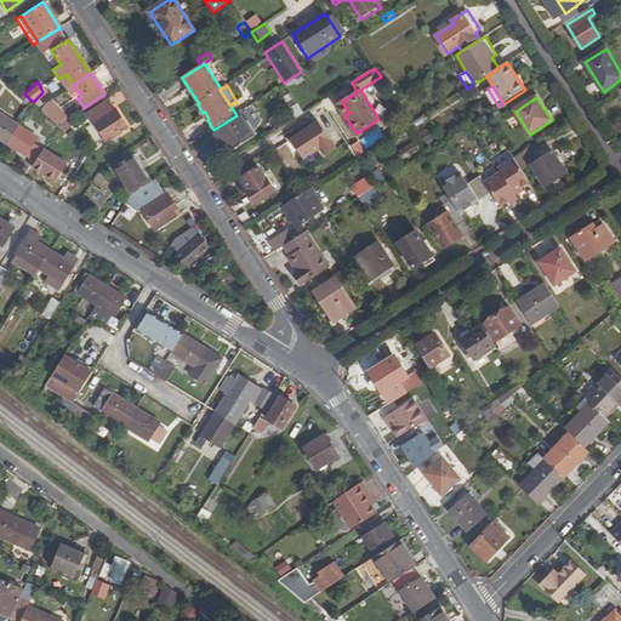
[(57,115),(45,103),(44,102),(43,104),(39,108),(51,121),(57,115)]
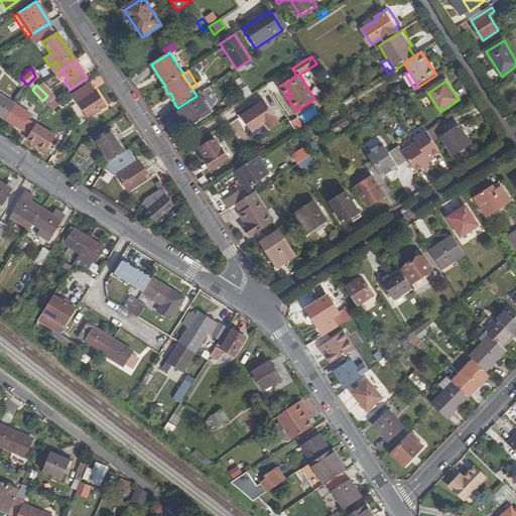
[(280,88),(286,96),(290,94),(284,85),(280,88)]
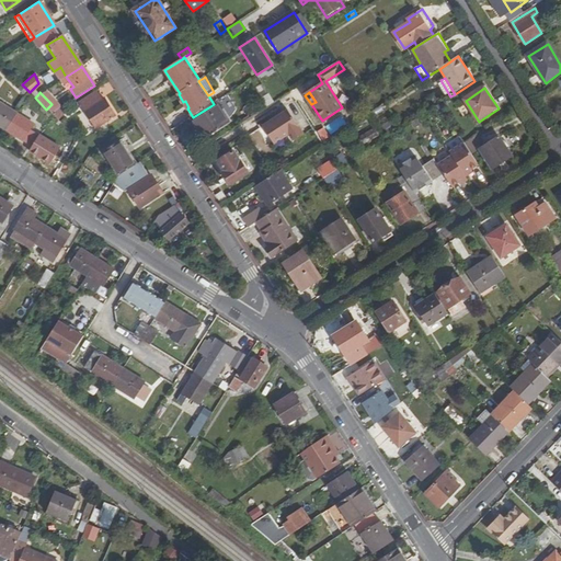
[(94,129),(113,116),(102,99),(100,101),(94,93),(78,104),(94,129)]
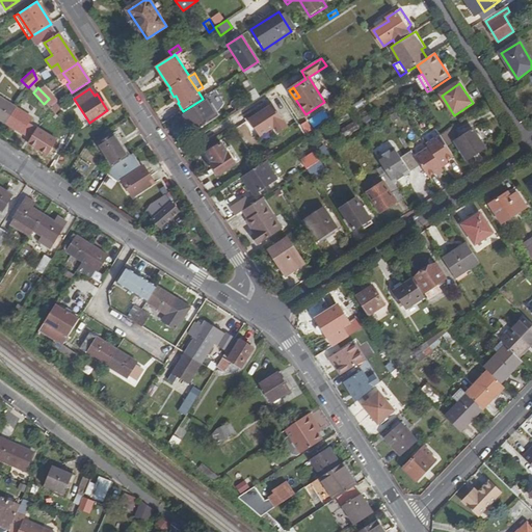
[(51,97),(49,99),(44,104),(49,108),(55,104),(56,103),(51,97)]
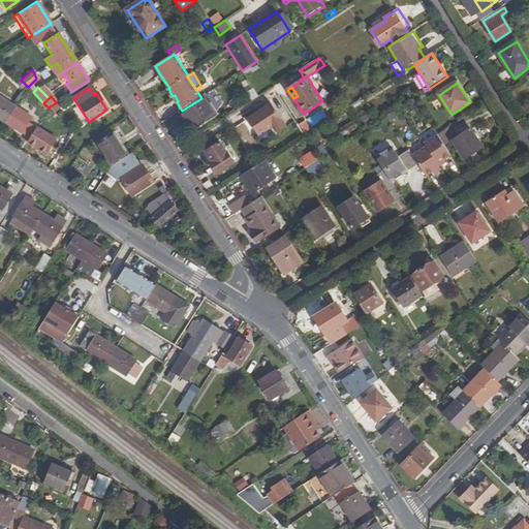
[(0,119),(5,123),(16,107),(0,97),(0,119)]
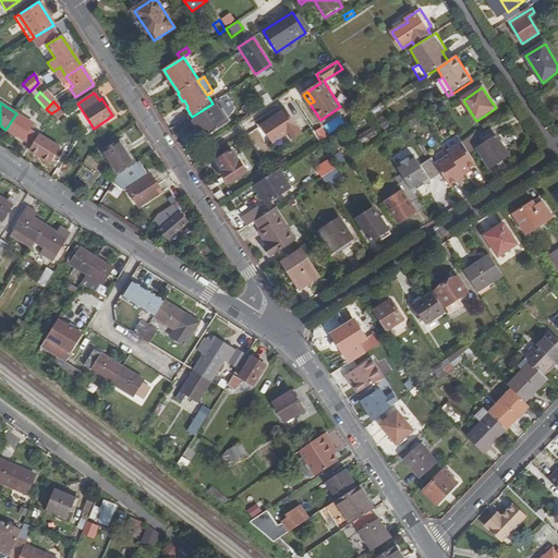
[(222,126),(209,106),(192,117),(185,121),(198,142),(222,126)]
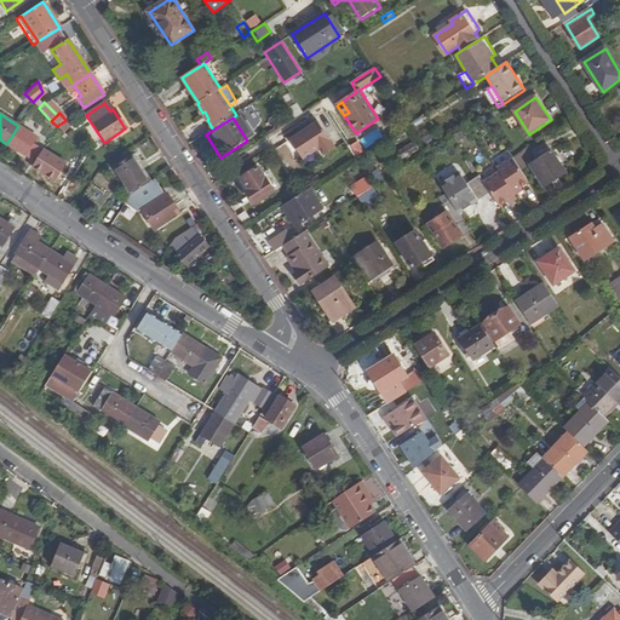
[(73,128),(64,121),(57,126),(65,135),(69,131),(73,128)]
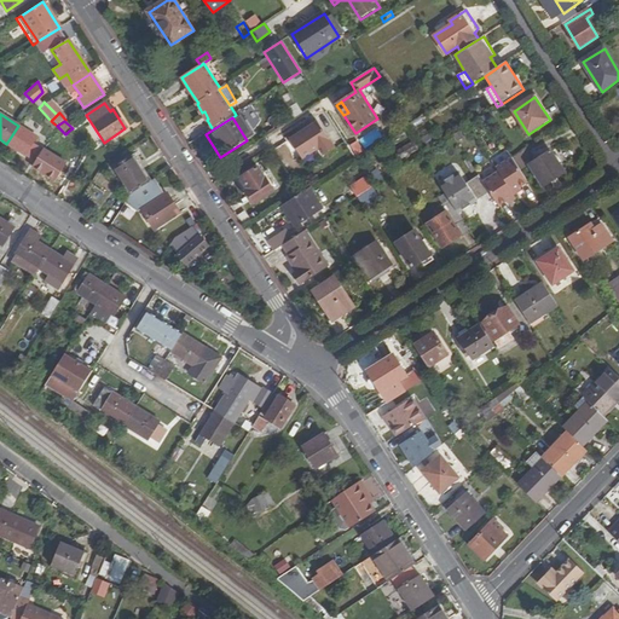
[(318,122),(290,139),(302,158),(319,148),(324,156),(336,149),(318,122)]
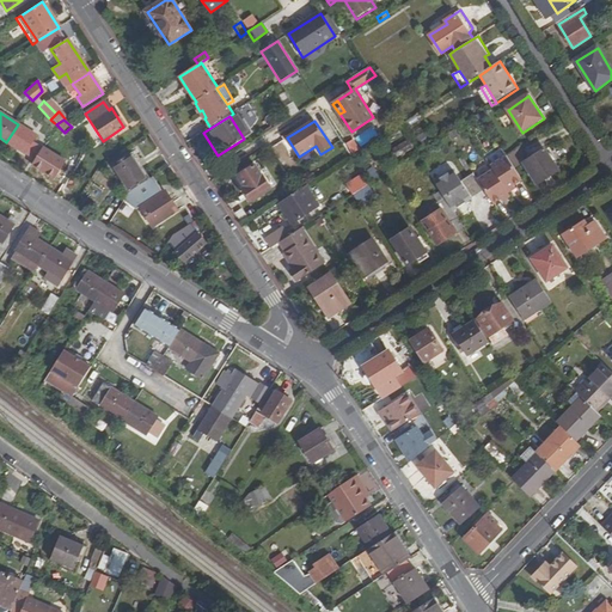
[(36,135),(18,124),(6,142),(31,158),(35,153),(28,147),(36,135)]
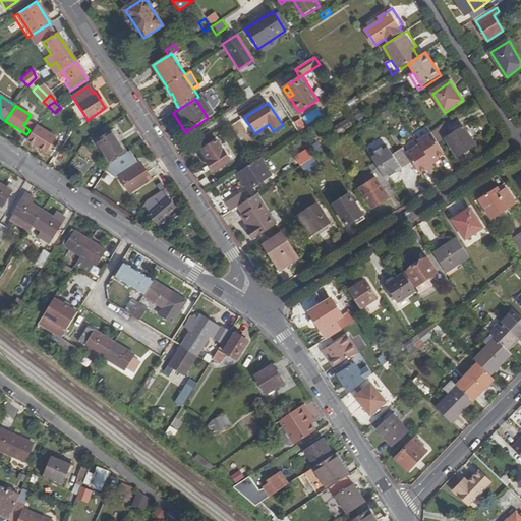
[(300,117),(293,121),(297,128),(304,125),(300,117)]
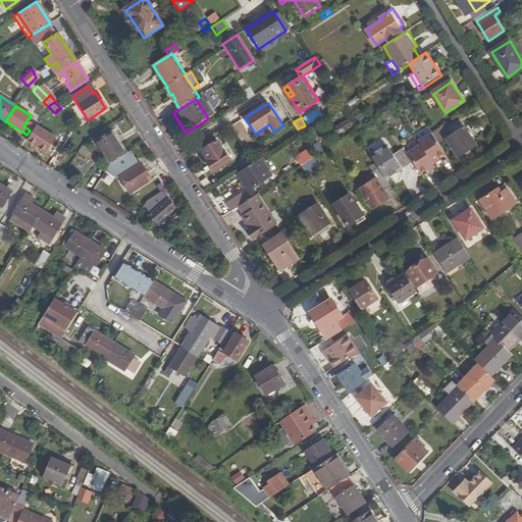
[(445,126),(433,135),(437,141),(450,134),(445,126)]
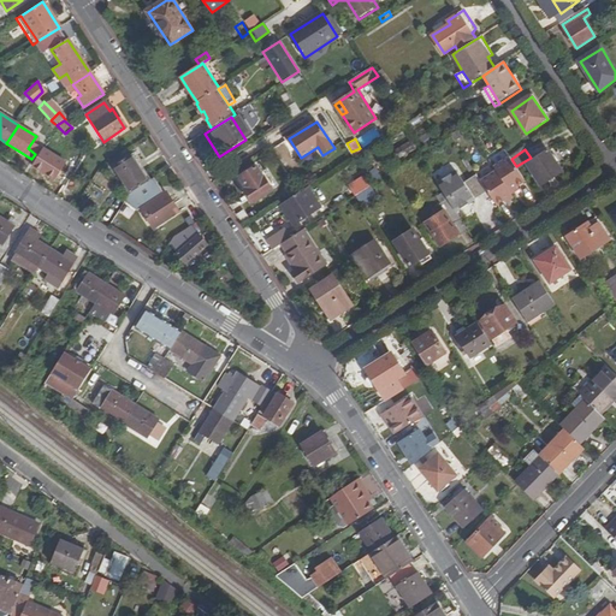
[(562,172),(549,150),(527,164),(540,185),(562,172)]
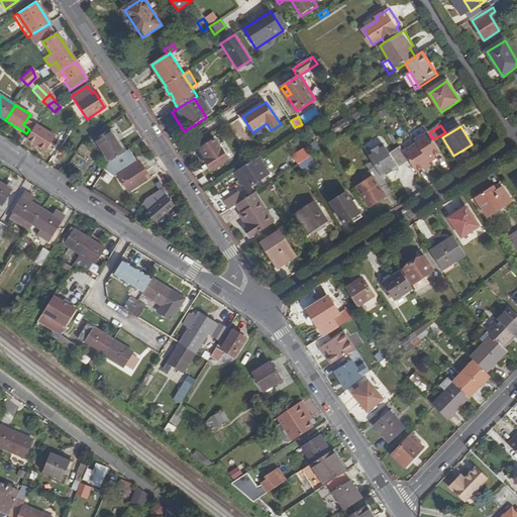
[(94,141),(108,163),(122,152),(108,131),(94,141)]
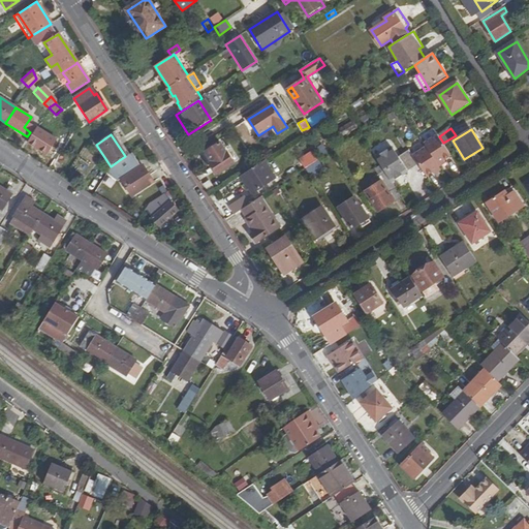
[(404,150),(408,148),(400,135),(397,137),(404,150)]
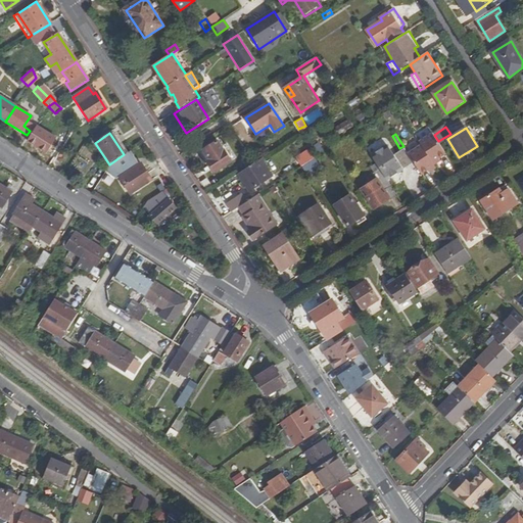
[(422,145),(408,153),(414,162),(421,174),(428,170),(429,172),(436,168),(434,163),(440,159),(439,158),(446,153),(438,141),(434,135),(433,134),(420,142),(422,145)]
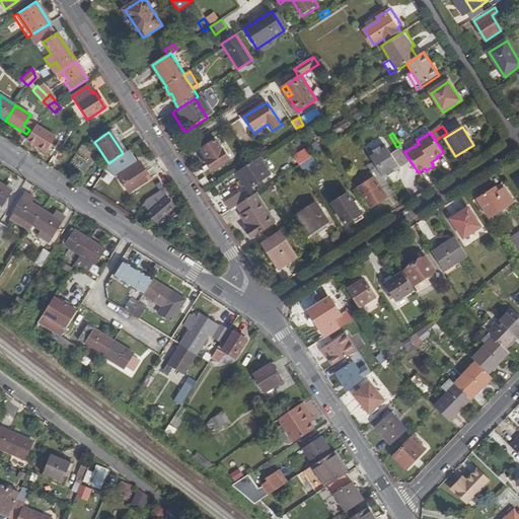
[(222,150),(217,141),(203,149),(209,159),(207,161),(213,171),(231,160),(223,149),(222,150)]
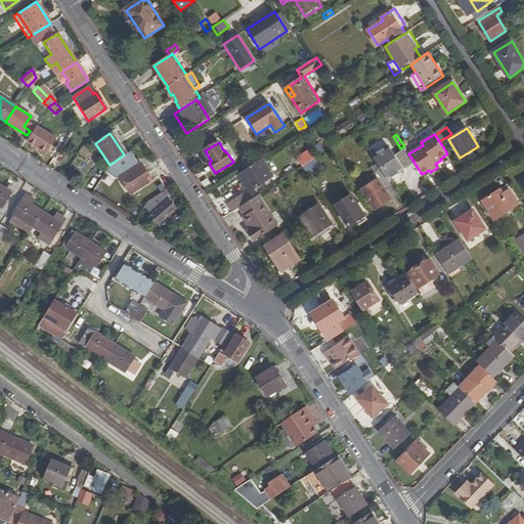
[(388,145),(373,156),(378,165),(388,179),(403,170),(394,156),(388,145)]
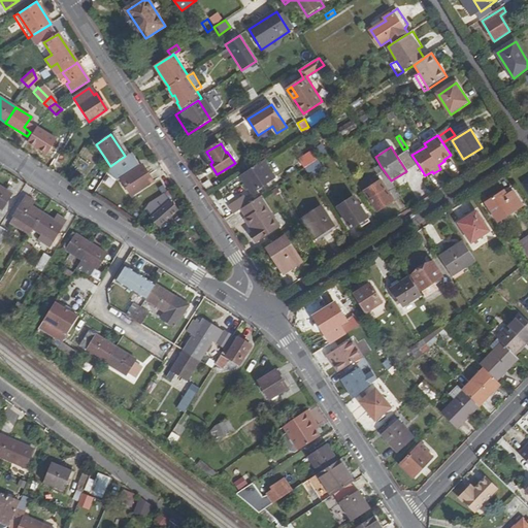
[(309,149),(297,158),(303,167),(317,159),(309,149)]
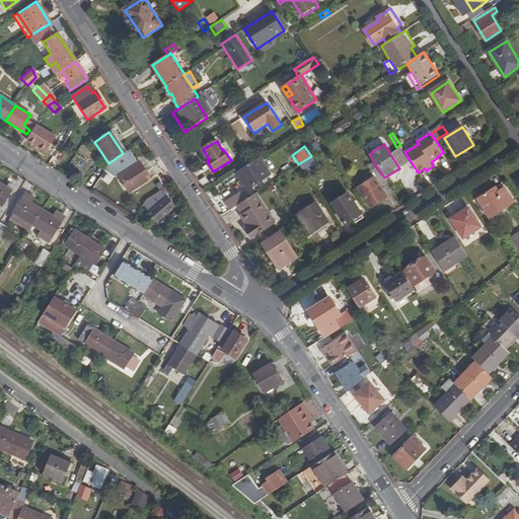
[(393,152),(402,166),(411,161),(404,152),(401,147),(393,152)]
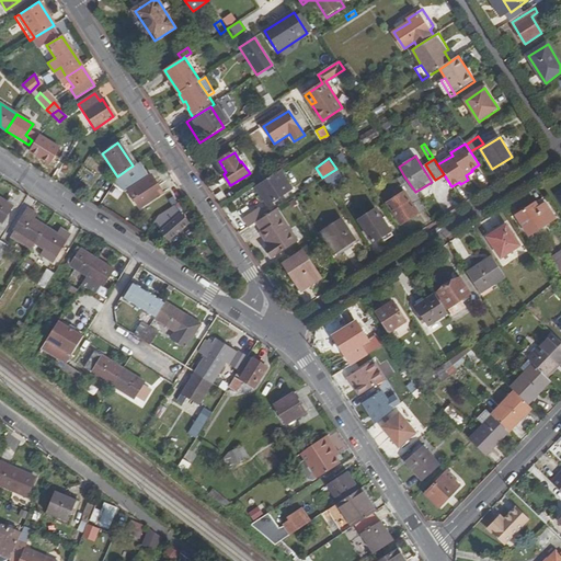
[(138,162),(117,176),(113,183),(124,191),(127,191),(148,176),(138,162)]
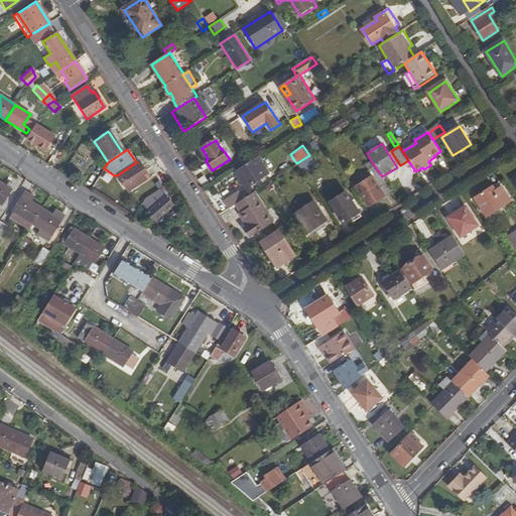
[(391,151),(388,153),(397,167),(400,165),(391,151)]
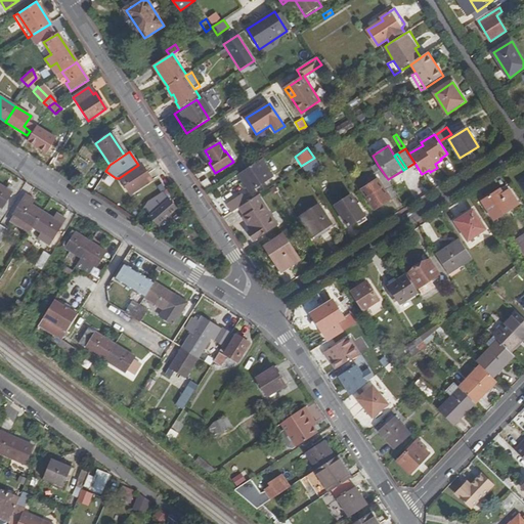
[(273,177),(263,160),(257,164),(238,176),(249,192),(273,177)]
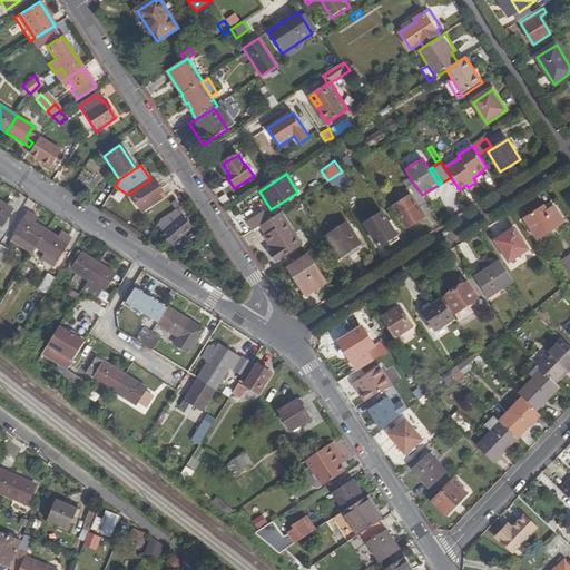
[(341,188),(349,184),(345,177),(337,182),(341,188)]
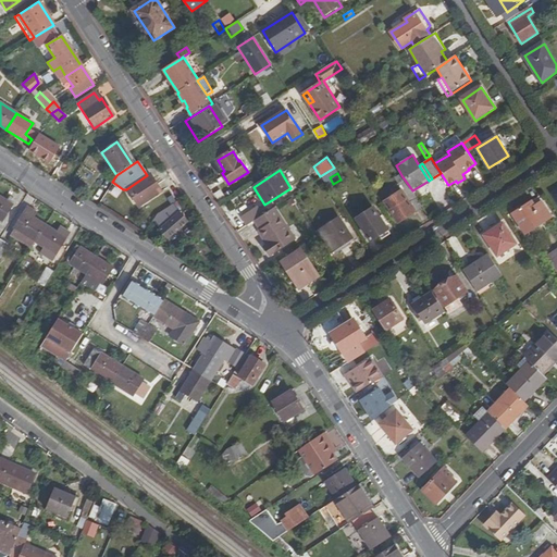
[(138,207),(160,193),(149,174),(147,175),(126,189),(138,207)]
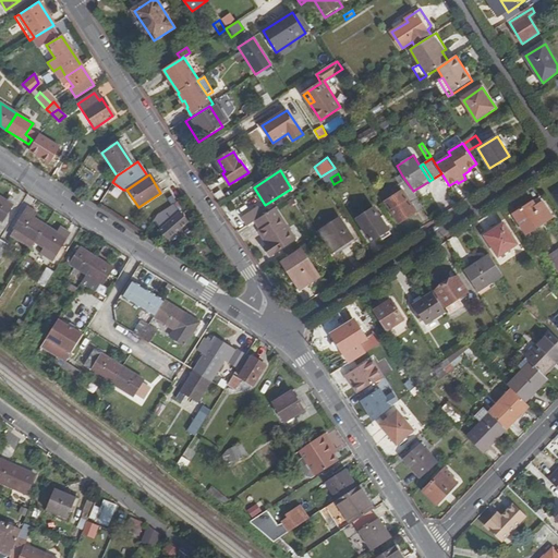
[(409,201),(416,196),(413,191),(402,176),(397,179),(400,185),(399,185),(403,192),(386,203),(399,225),(416,213),(409,201)]
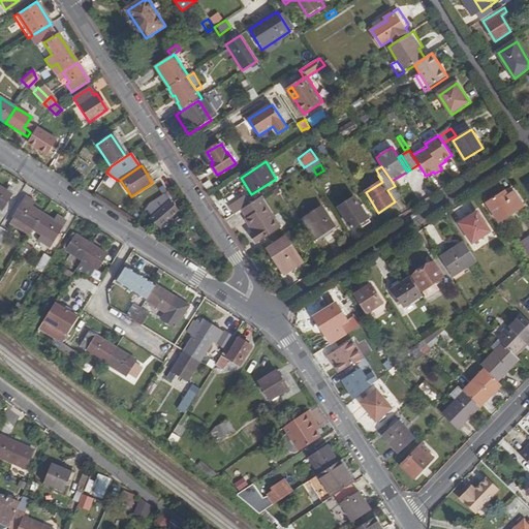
[(11,195),(0,187),(0,211),(1,212),(11,195)]
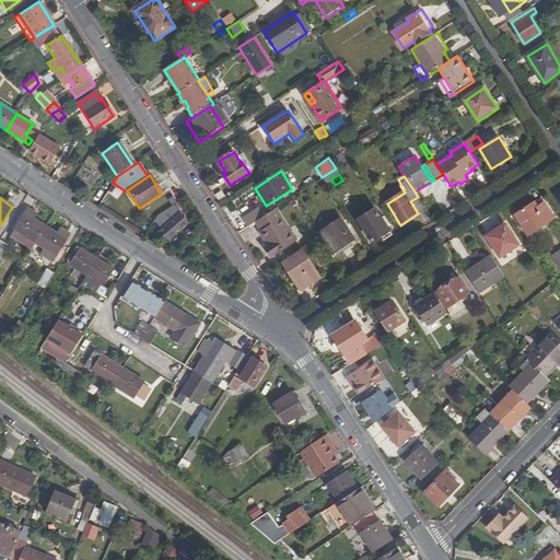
[(555,219),(543,199),(516,216),(523,226),(531,221),(536,230),(555,219)]
